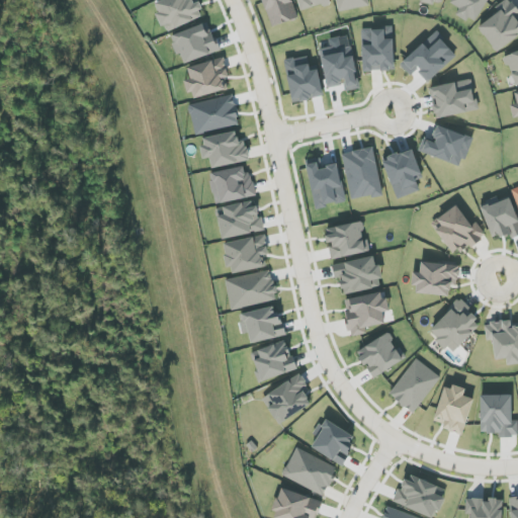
[(158,13),(164,32),(204,17),(198,0),(159,0),(155,2),(159,13),(158,13)]
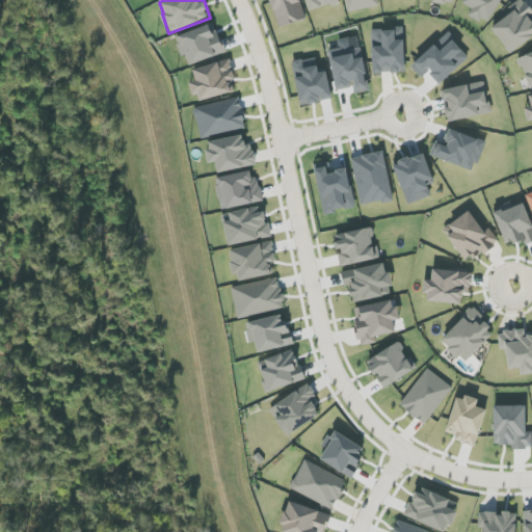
[(269,0),(280,28),(307,19),(300,0),(269,0)]
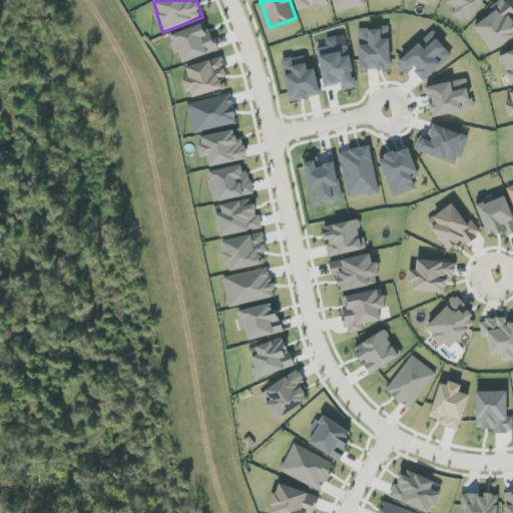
[(295,0),(299,12),(329,3),(327,0),(295,0)]
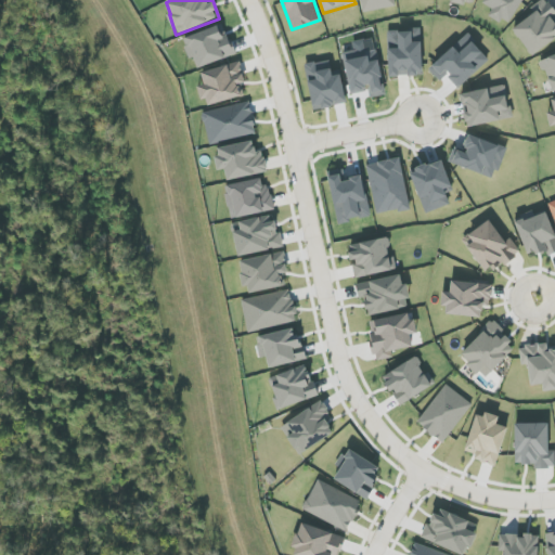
[(396,7),(395,0),(360,0),(363,13),(396,7)]
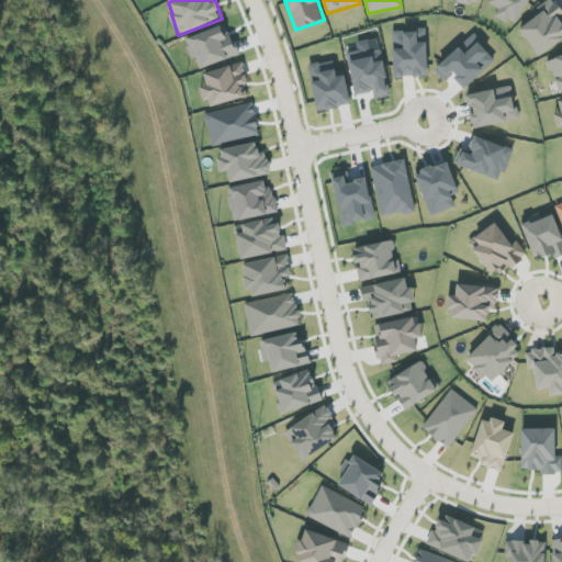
[(515,26),(530,0),(490,0),(489,3),(498,10),(496,14),(515,26)]
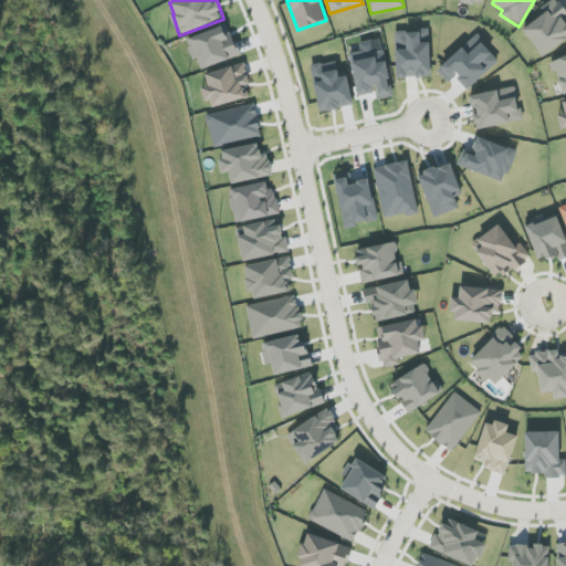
[(523,30),(543,58),(565,40),(565,14),(555,0),(552,0),(541,8),(545,14),(523,30)]
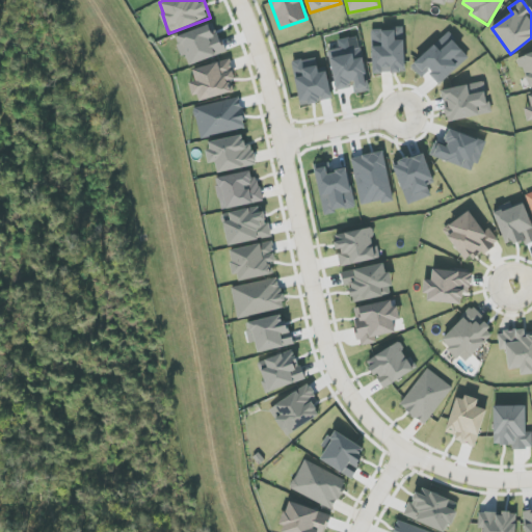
[(182,57),(188,55),(191,64),(225,53),(219,32),(213,34),(210,25),(176,36),(182,57)]
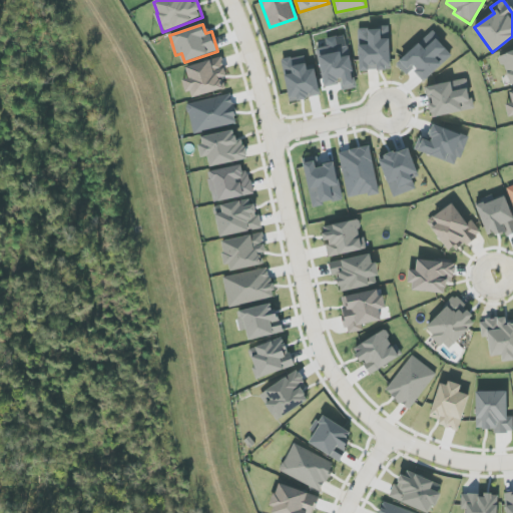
[(390,28),(359,28),(360,71),(391,70),(390,28)]
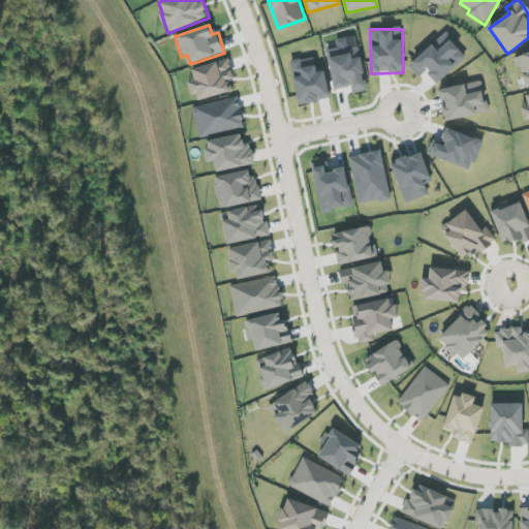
[(419,78),(426,72),(437,85),(467,57),(445,33),(409,66),(419,78)]
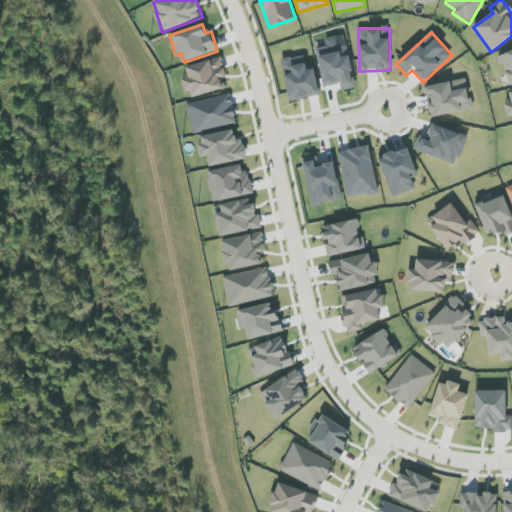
[(324,87),(341,84),(342,90),(355,88),(349,44),(318,49),(324,87)]
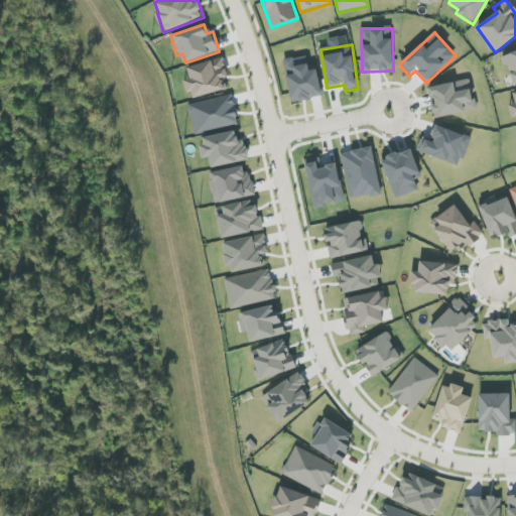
[(515,85),(515,51),(503,55),(513,86),(515,85)]
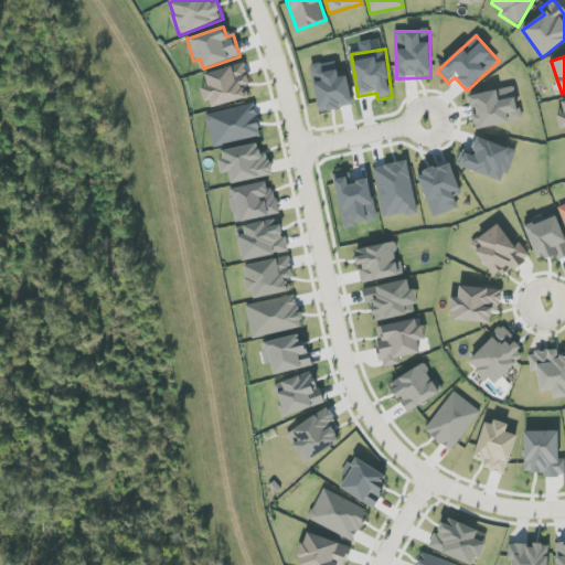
[(348,76),(339,77),(336,61),(311,65),(315,83),(319,112),(353,106),(348,76)]
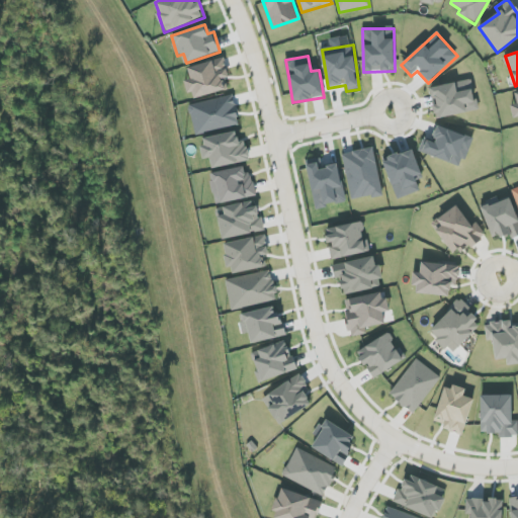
[(188,67),(191,79),(186,80),(191,99),(229,89),(226,78),(230,77),(225,58),(188,67)]
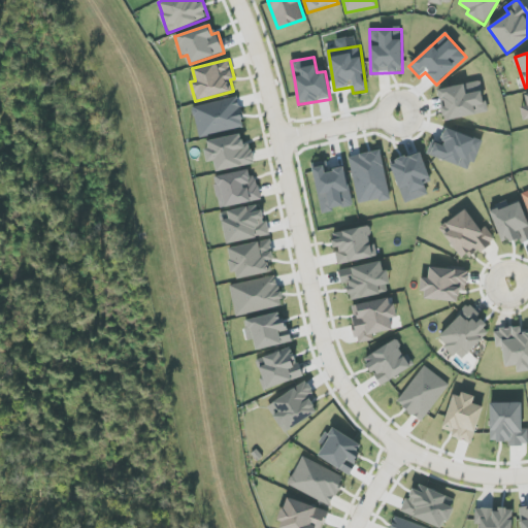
[(438,90),(439,101),(441,100),(446,121),(486,113),(481,81),(438,90)]
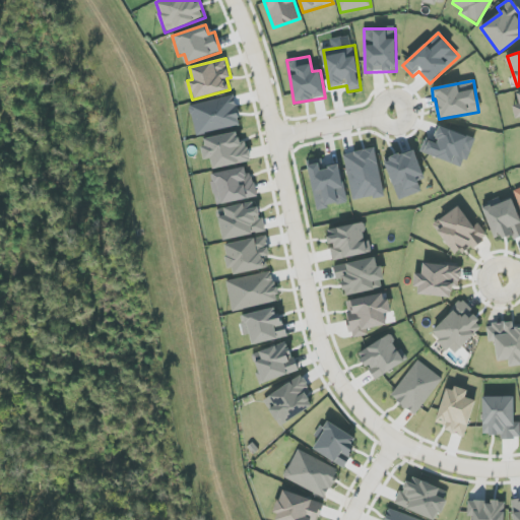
[(234,129),(233,108),(211,109),(212,130),(234,129)]
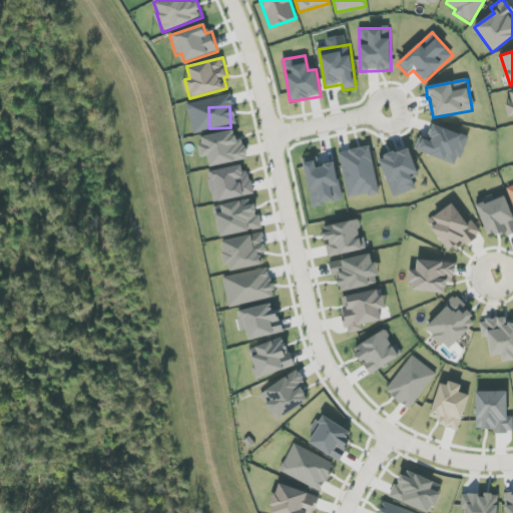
[(202,110),(191,113),(194,124),(205,121),(202,110)]
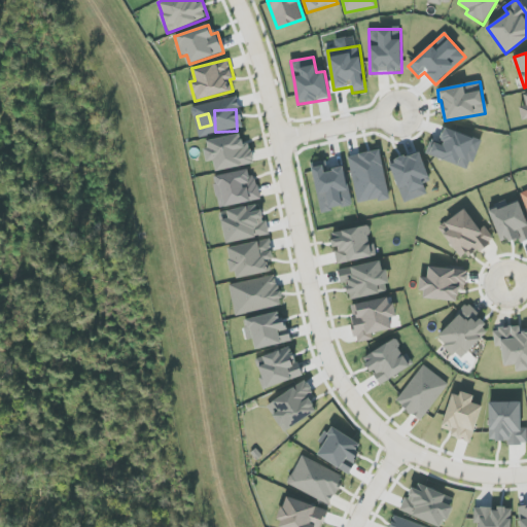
[(481,140),(446,129),(441,144),(430,141),(426,155),(471,170),(481,140)]
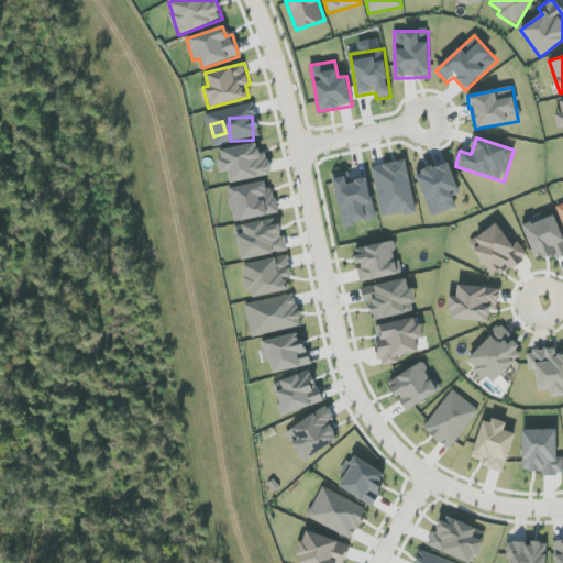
[(222,173),(229,172),(231,183),(272,175),(267,154),(260,155),(257,143),(218,151),(222,173)]
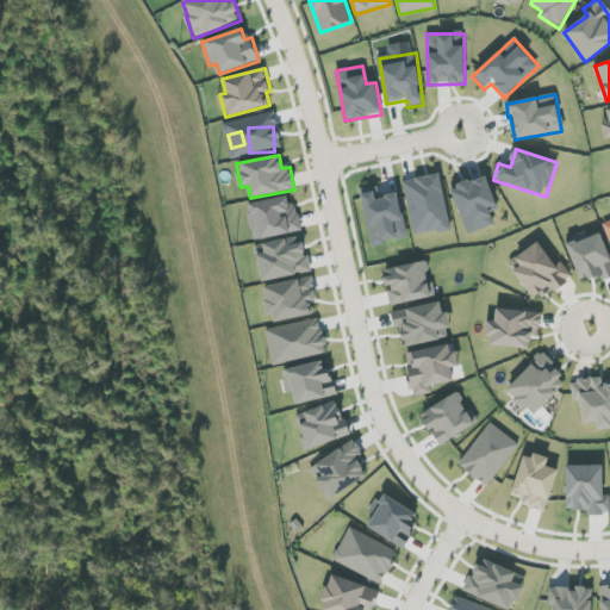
[(440,174),(403,182),(415,237),(452,229),(440,174)]
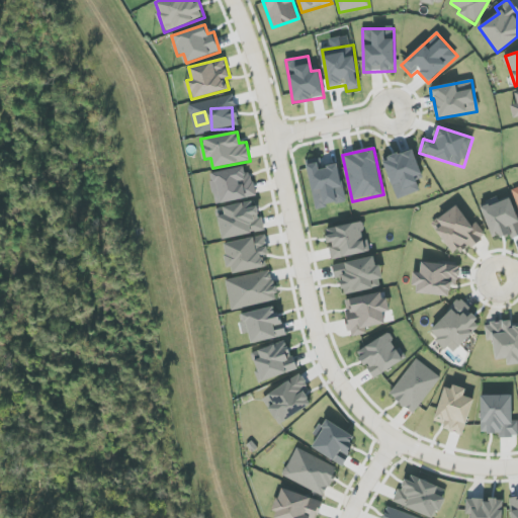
[(398,200),(420,191),(416,181),(424,178),(412,149),(382,161),(398,200)]
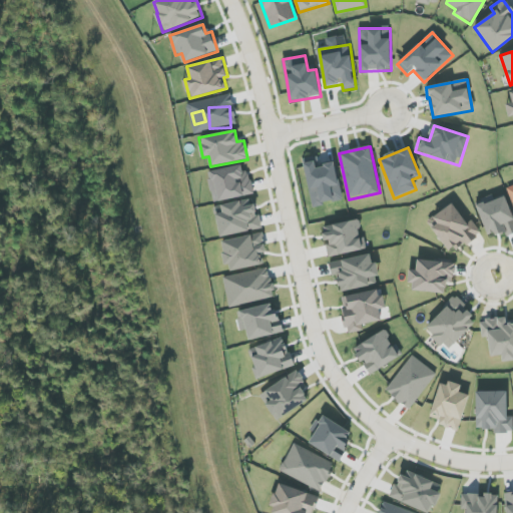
[(312,207),(343,201),(336,162),(319,165),(318,156),(304,159),(312,207)]
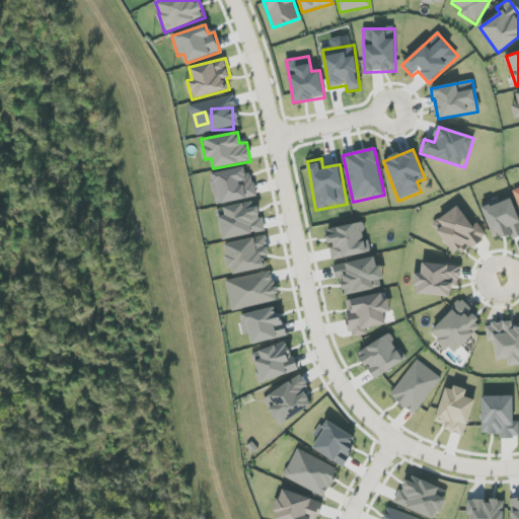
[(256,197),(252,174),(246,175),(244,167),(210,174),(217,205),(256,197)]
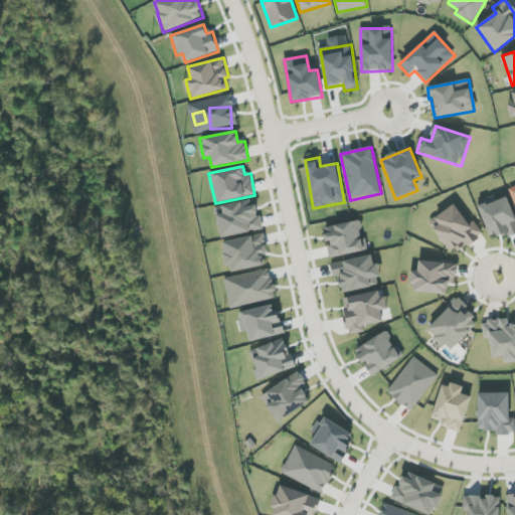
[(514,234),(514,216),(507,194),(478,205),(490,238),(506,232),(508,238),(514,234)]
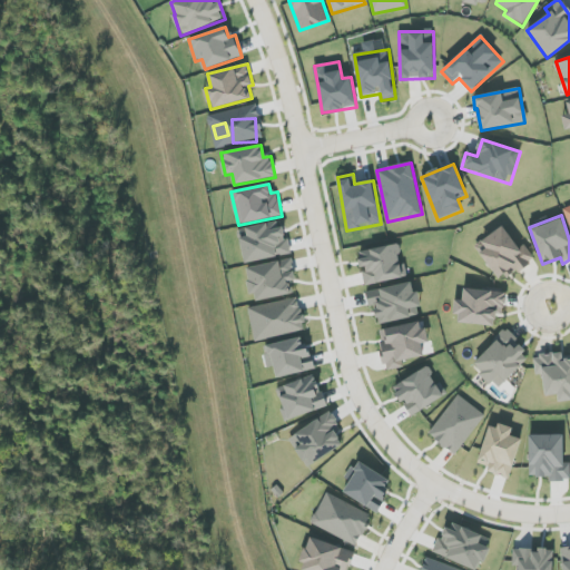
[(238,229),(244,263),(288,255),(283,222),(238,229)]
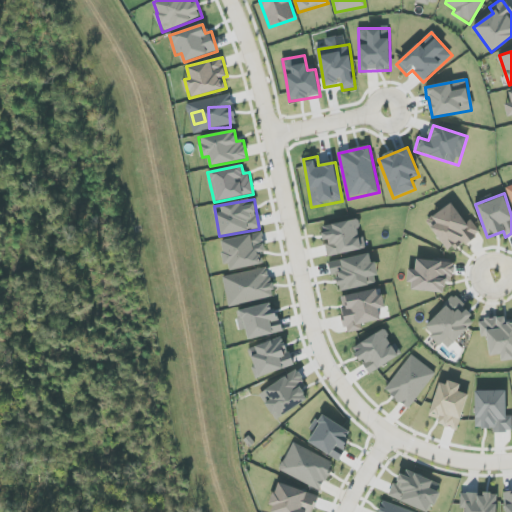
[(432,217),(437,224),(431,228),(450,254),(480,232),(471,220),(466,223),(452,203),(432,217)]
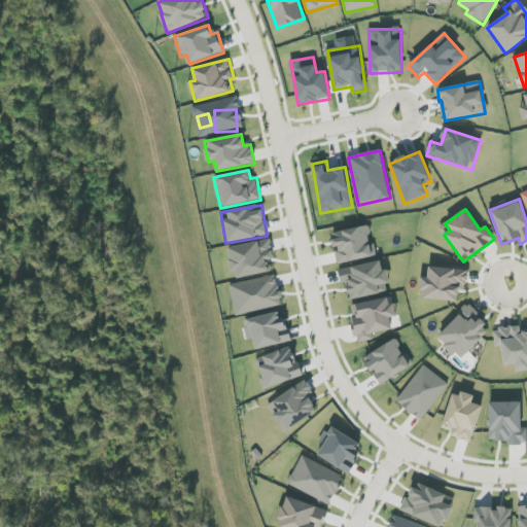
[(330,233),(335,250),(338,265),(377,256),(375,244),(372,245),(367,225),(330,233)]
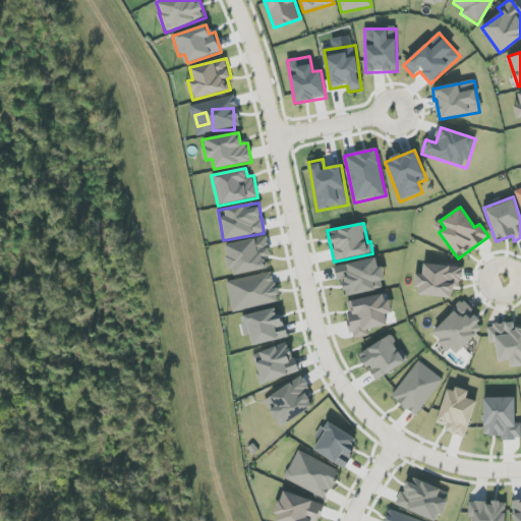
[(231,276),(269,269),(267,257),(271,256),(267,237),(225,245),(231,276)]
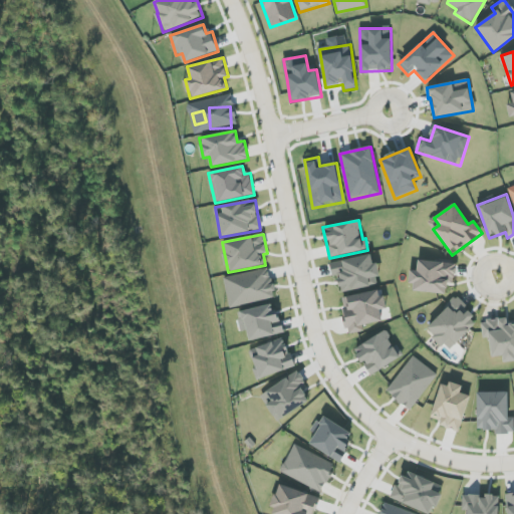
[(329,263),(332,276),(337,275),(341,293),(380,284),(375,262),(372,263),(371,255),(329,263)]
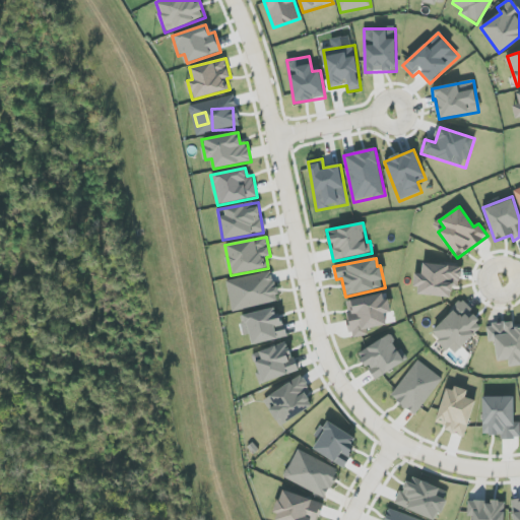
[(451,298),(453,286),(459,287),(462,267),(424,263),(421,274),(416,273),(414,294),(451,298)]
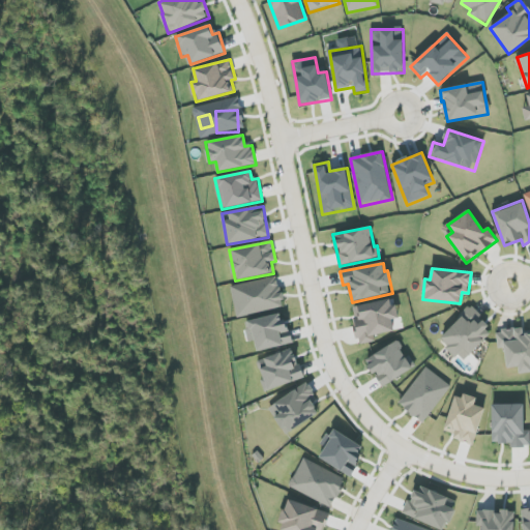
[(231,286),(236,317),(284,308),(277,277),(231,286)]
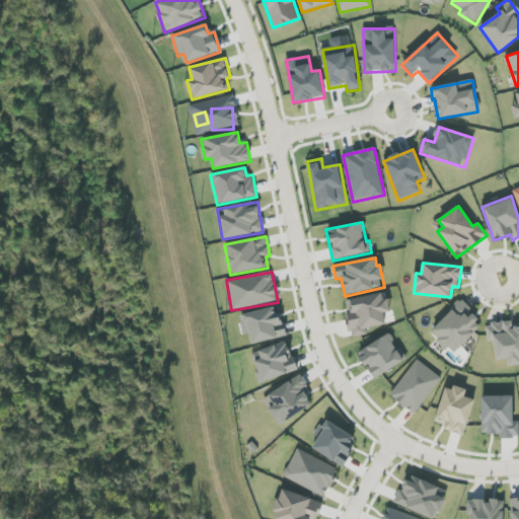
[(386,324),(384,313),(388,312),(384,293),(345,301),(352,338),(369,335),(367,328),(386,324)]
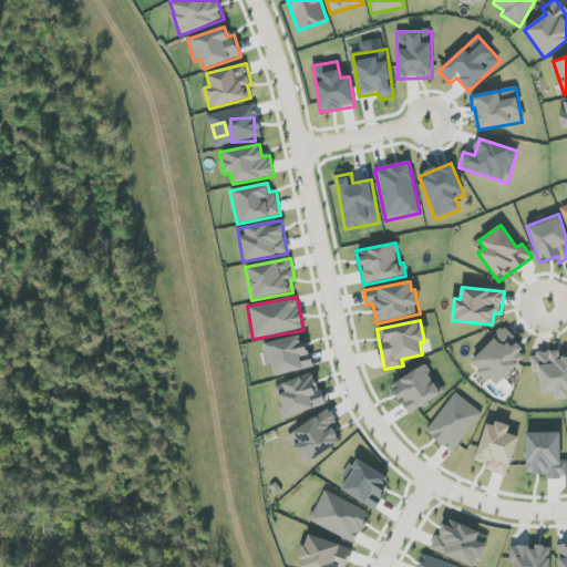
[(470,362),(495,388),(528,354),(503,329),(470,362)]
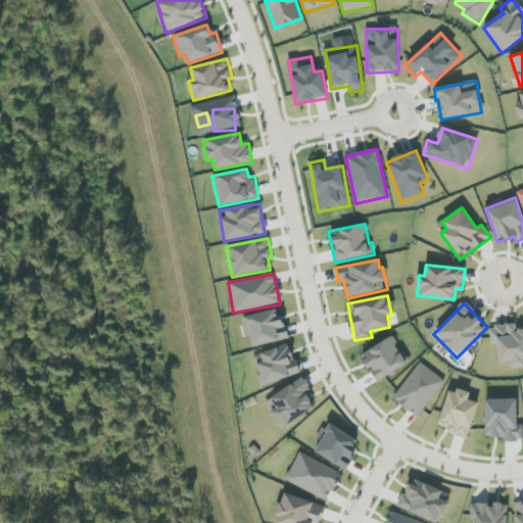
[(242,318),(246,337),(251,336),(253,347),(287,339),(280,308),(242,318)]
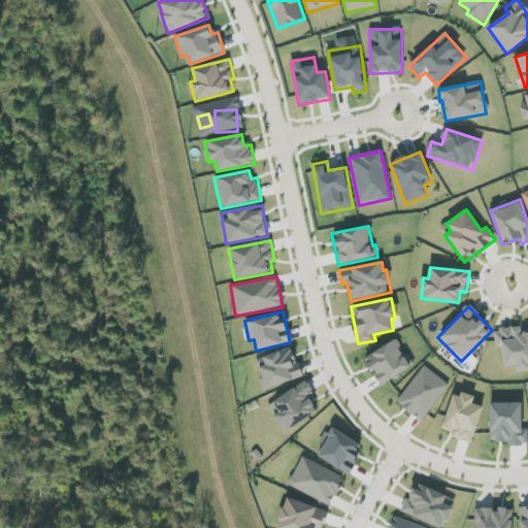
[(505,367),(517,366),(517,370),(527,369),(527,329),(521,331),(520,328),(494,331),(496,348),(503,348),(505,367)]
